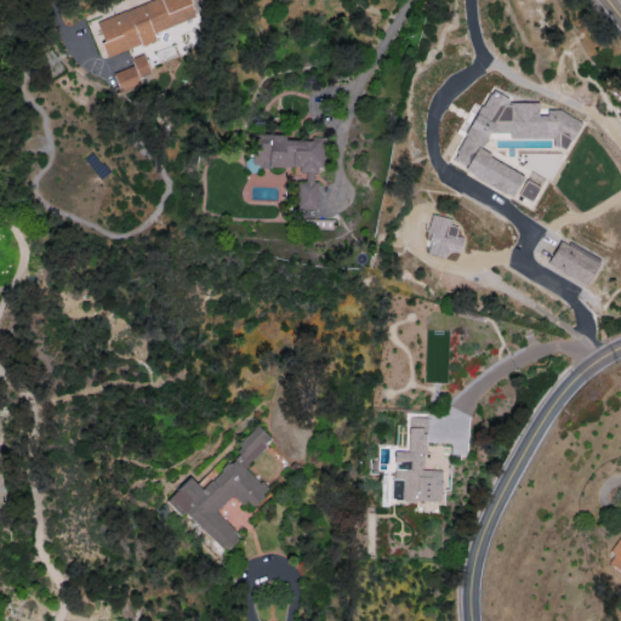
[(153,0),(95,21),(107,56),(155,39),(153,32),(194,17),(188,0),(153,0)]
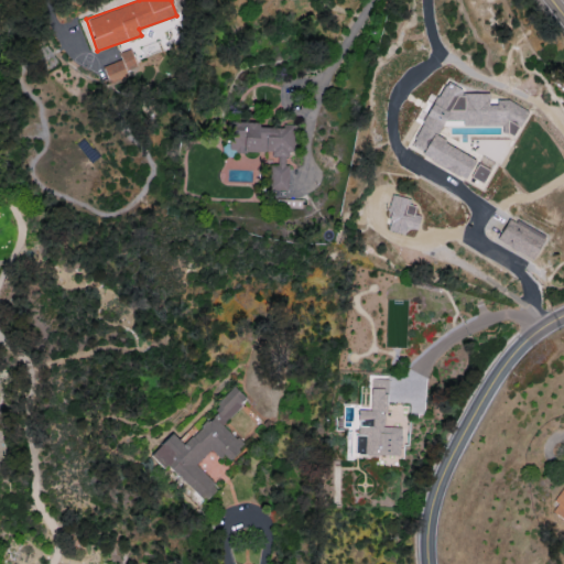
[(120,61),(102,65),(108,83),(138,74),(131,49),(118,53),(120,61)]
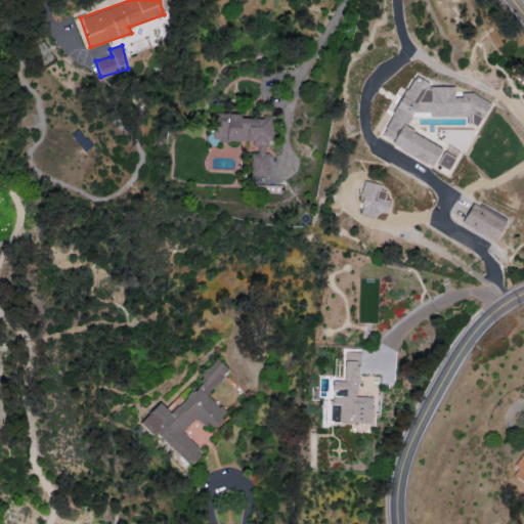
[(433,165),(441,145),(406,130),(406,116),(466,117),(466,124),(479,124),(489,101),(468,92),(453,92),(453,86),(438,86),(411,74),(382,135),(391,139),(391,146),(433,165)]
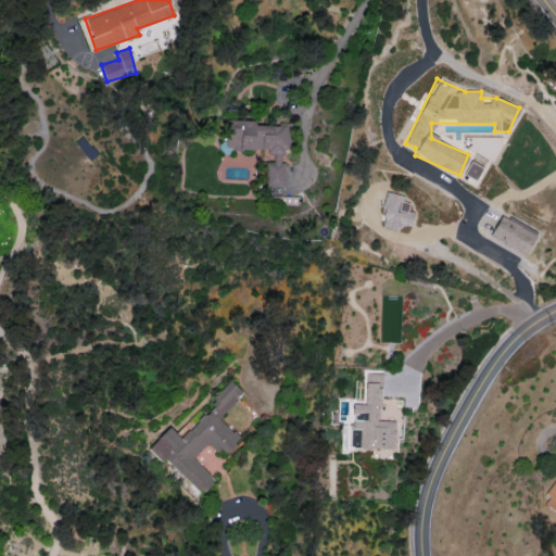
[(226,150),(274,150),(273,162),(265,161),(265,187),(282,188),(282,151),(289,152),(289,123),(269,123),(269,125),(255,125),(255,121),(226,119),(226,150)]
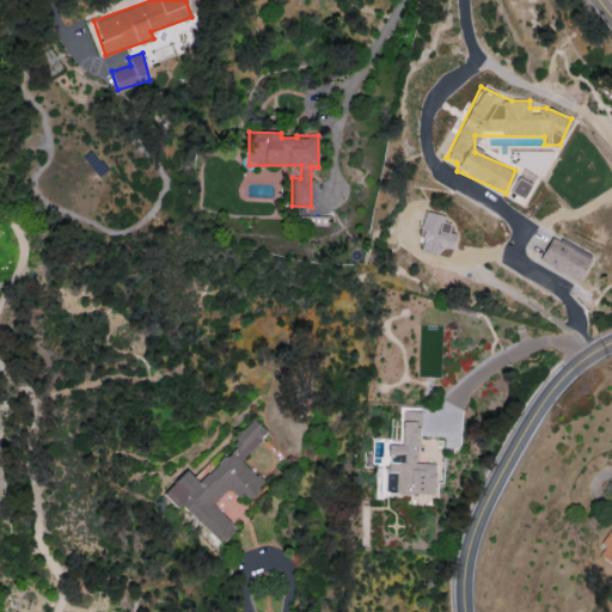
[(439,255),(440,246),(452,249),(456,233),(448,232),(451,218),(424,213),(417,250),(439,255)]
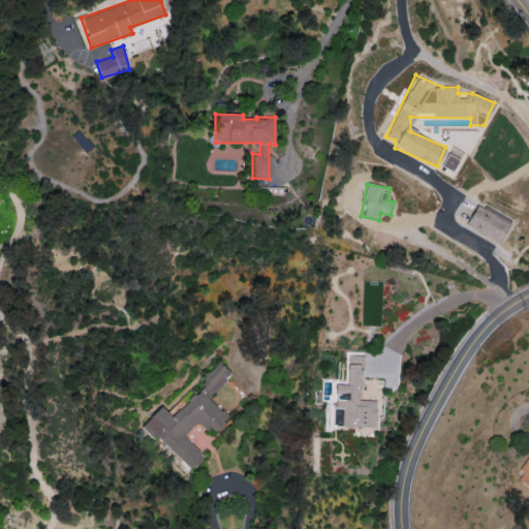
[(510,222),(477,203),(465,224),(498,243),(510,222)]
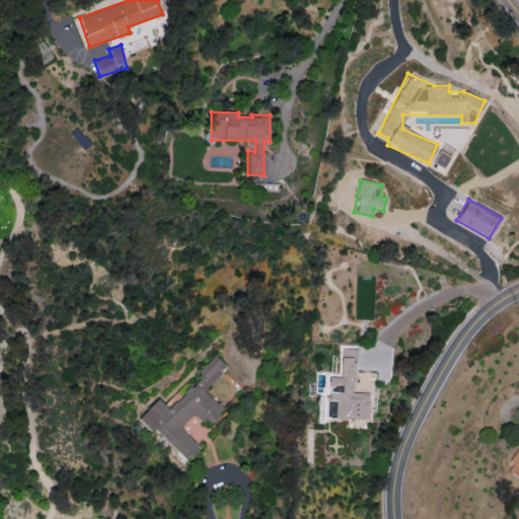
[(327,418),(368,420),(368,393),(354,392),(355,349),(341,348),(340,377),(328,377),(327,418)]
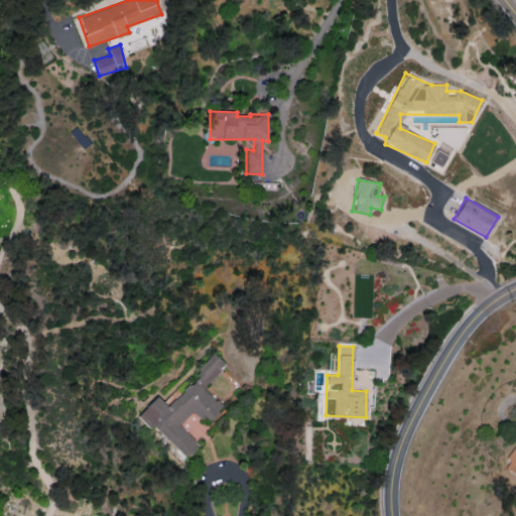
[(138,415),(186,459),(199,444),(178,426),(192,410),(208,423),(223,406),(203,389),(225,364),(214,354),(167,406),(155,395),(138,415)]
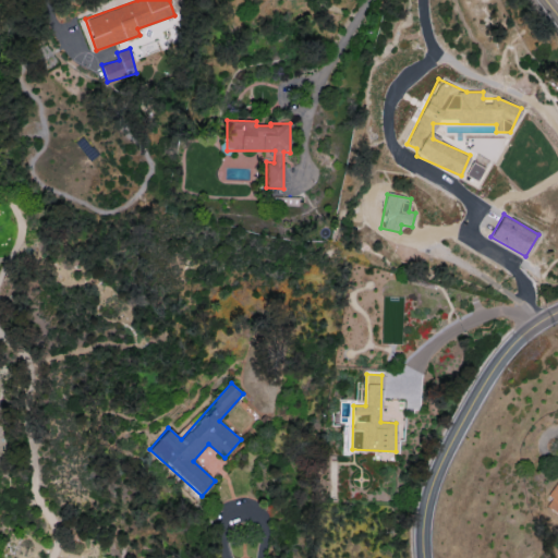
[(557,514),(557,482),(557,481),(547,496),(552,498),(546,507),(557,514)]
